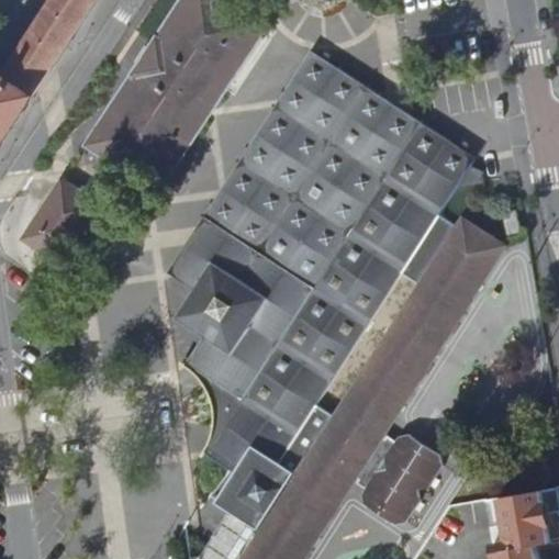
[(0,142),(7,132),(93,0),(49,0),(2,74),(0,71),(0,142)]
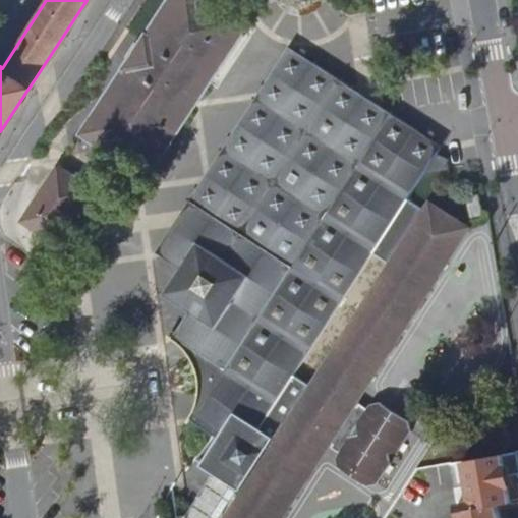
[(166,0),(79,130),(148,175),(249,18),(222,0),(166,0)]
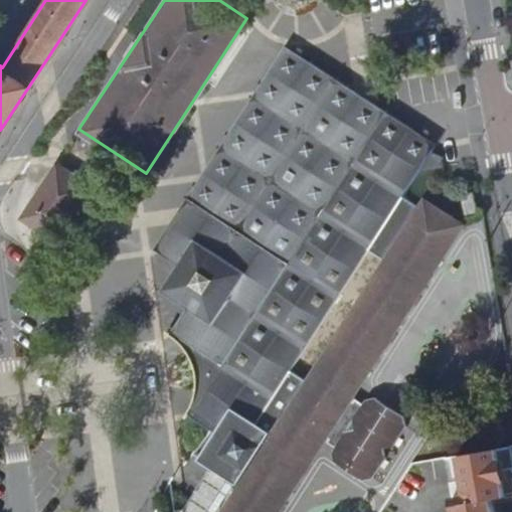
[(419,154),(413,155),(408,135),(412,129),(309,61),(305,67),(275,74),(269,70),(259,89),(260,93),(258,99),(257,104),(254,109),(251,115),(247,122),(243,128),(239,133),(234,139),(228,143),(223,148),(219,151),(214,155),(210,160),(207,164),(205,166),(203,169),(200,173),(199,177),(197,181),(194,186),(194,190),(191,198),(189,204),(188,209),(185,214),(181,221),(178,228),(173,233),(169,238),(163,244),(156,249),(190,276),(190,279),(189,284),(191,288),(192,292),(195,294),(198,296),(171,337),(175,339),(180,345),(184,350),(187,356),(190,361),(193,368),(194,375),(195,385),(194,394),(192,402),(189,409),(186,413),(209,430),(216,435),(232,409),(256,422),(290,370),(368,250),(403,198),(421,171),(444,163),(441,156),(442,154),(433,151),(428,151),(419,152),(419,154)]
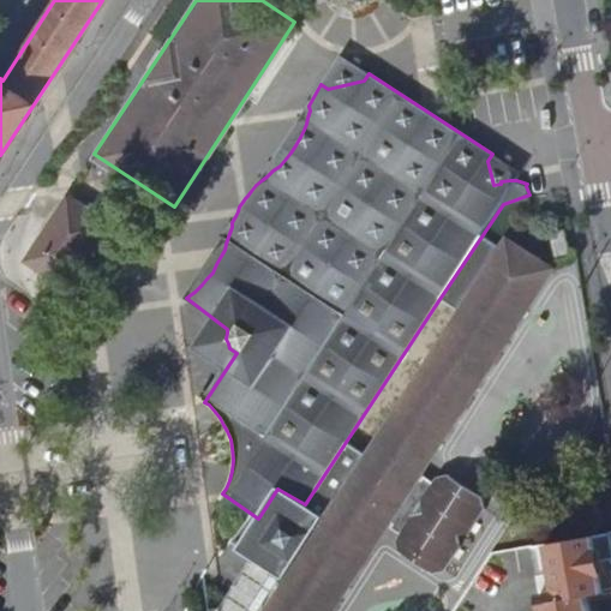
[(108,221),(66,196),(27,258),(67,286),(108,221)]
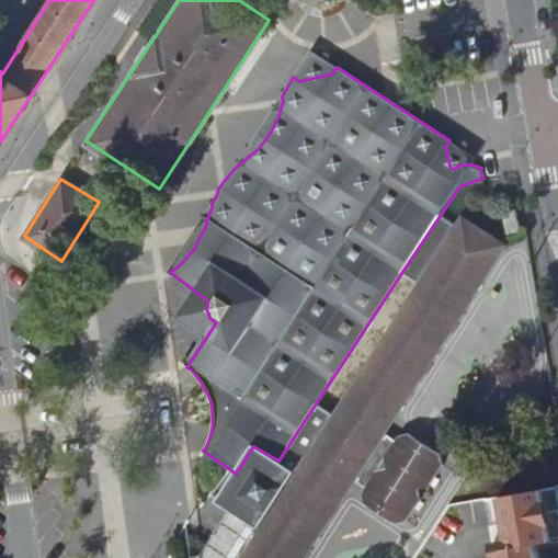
[(513,211),(499,213),(505,237),(520,234),(513,211)]
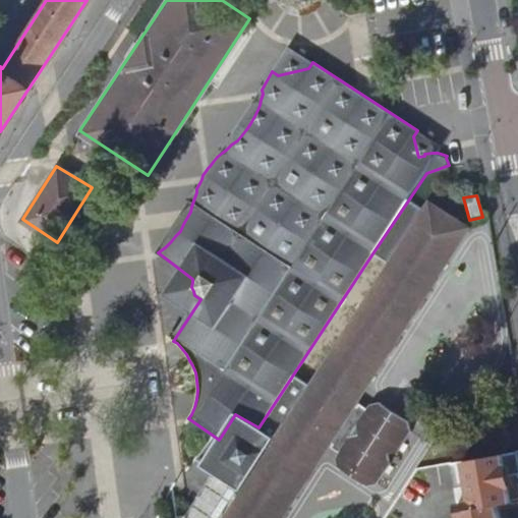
[(235,414),(219,440),(203,463),(214,472),(193,506),(186,515),(176,517),(279,517),(327,446),(338,452),(335,456),(338,468),(365,485),(375,483),(390,462),(387,454),(397,451),(411,430),(408,420),(382,401),(370,402),(366,408),(356,401),(469,229),(429,205),(425,212),(408,200),(372,253),(391,265),(310,386),(293,375),(259,427),(235,414)]
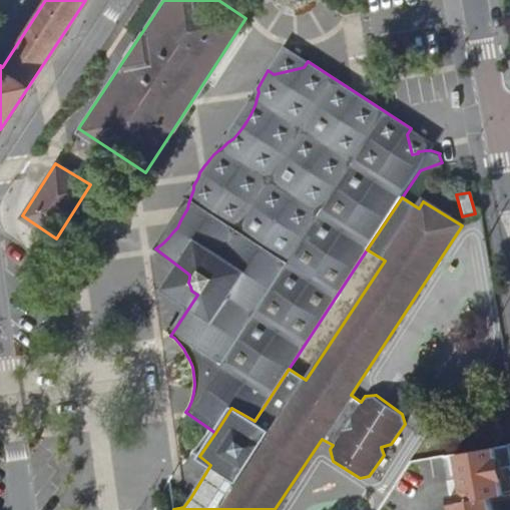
[(450,493),(452,509),(492,509),(490,494),(509,491),(509,459),(507,442),(443,454),(446,478),(460,476),(462,491),(450,493)]
